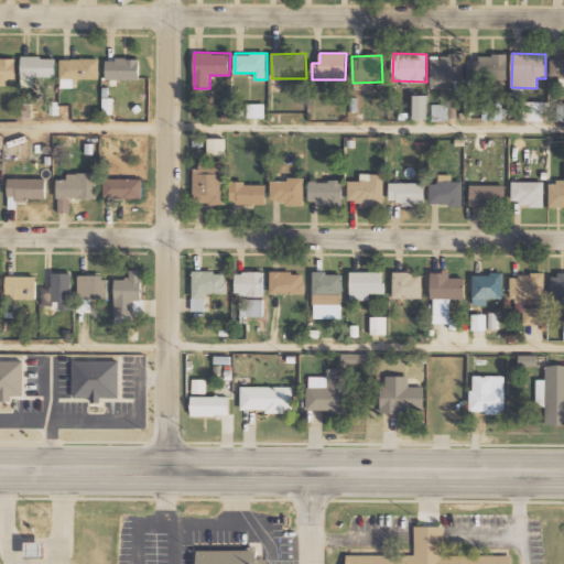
[(468,56),(469,79),(508,78),(507,55),(468,56)]
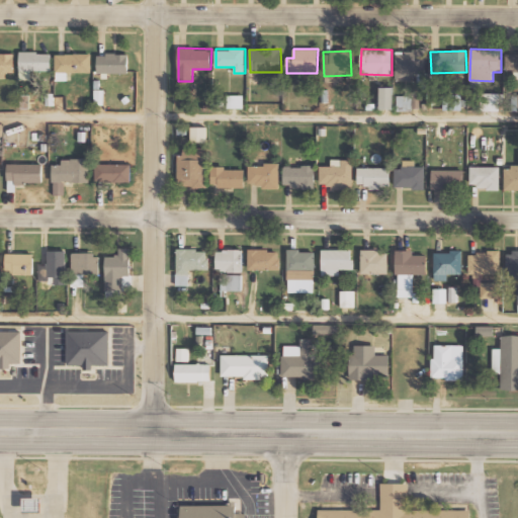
[(51,71),(51,52),(19,52),(19,80),(31,80),(31,71),(51,71)]
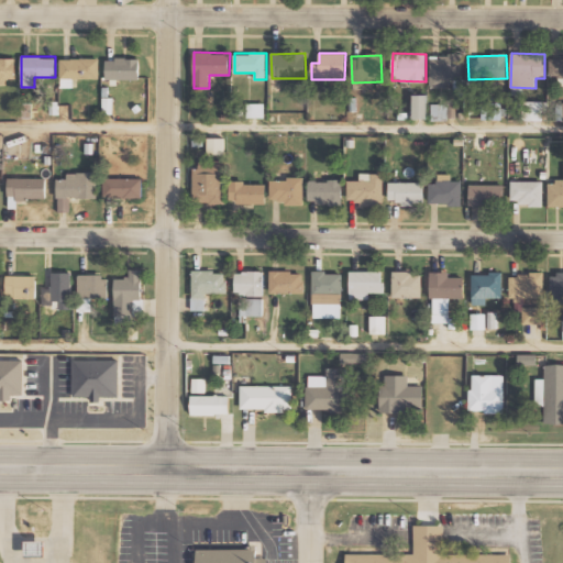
[(562,57),(551,58),(550,76),(560,76),(560,85),(562,85),(562,57)]
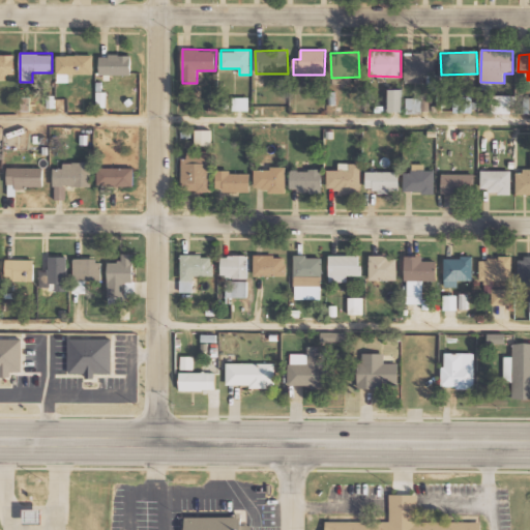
[(0,76),(15,77),(15,55),(0,55),(0,70),(0,76)]
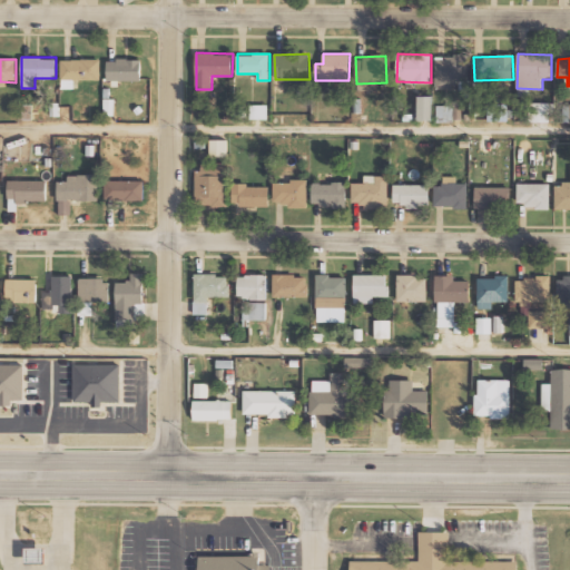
[(100,80),(100,59),(61,59),(61,89),(75,89),(75,79),(100,80)]
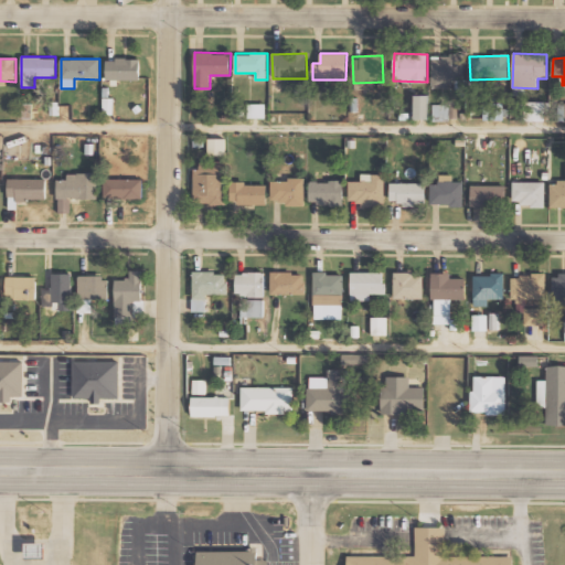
[(107,59),(106,80),(140,80),(140,59),(107,59)]
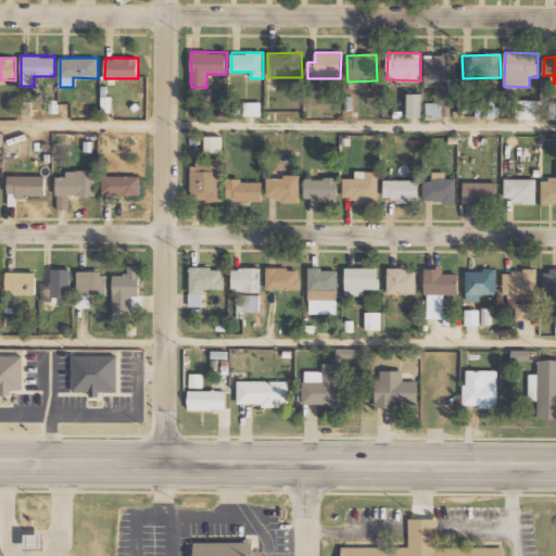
[(422,93),(408,93),(408,117),(421,117),(422,93)]
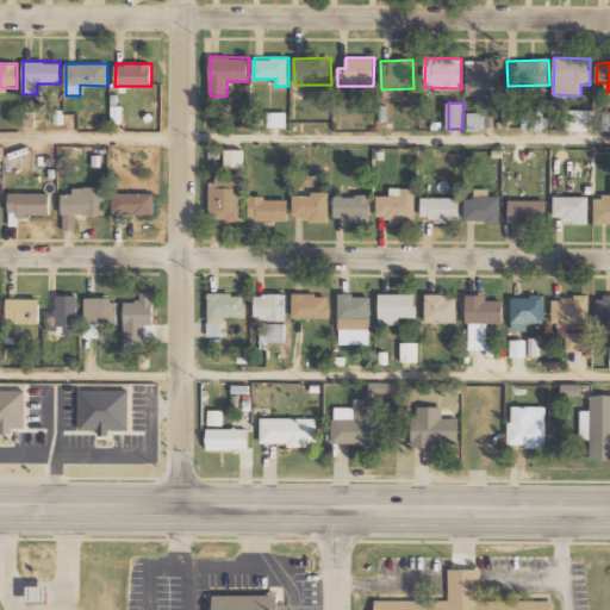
[(590,130),(589,110),(567,110),(567,131),(590,130)]
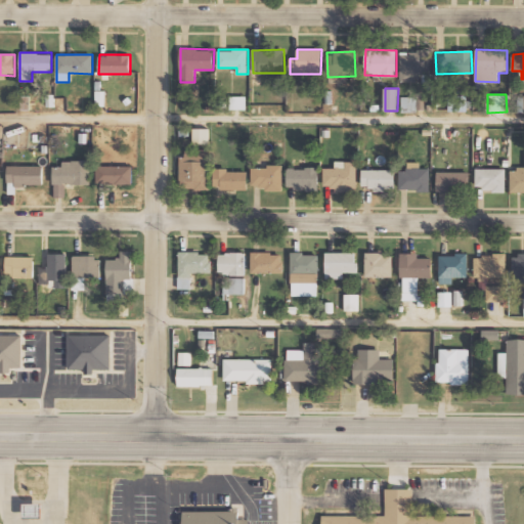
[(247,96),(230,95),(230,108),(246,110),(247,96)]
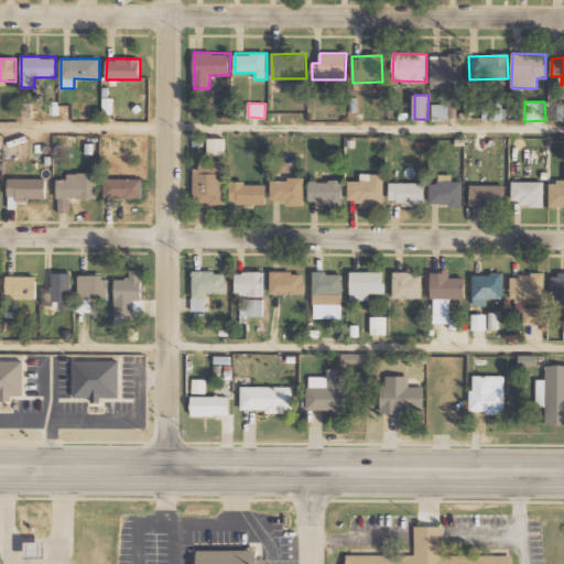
[(432,120),(456,120),(457,105),(432,104),(432,120)]
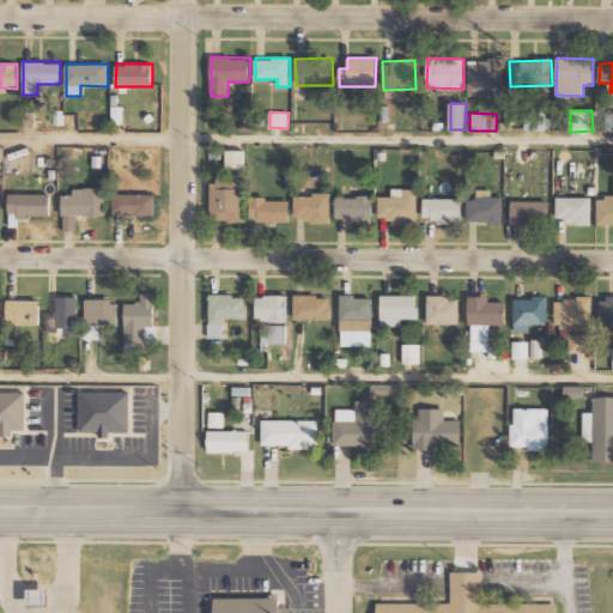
[(527,129),(546,129),(546,114),(527,114),(527,129)]
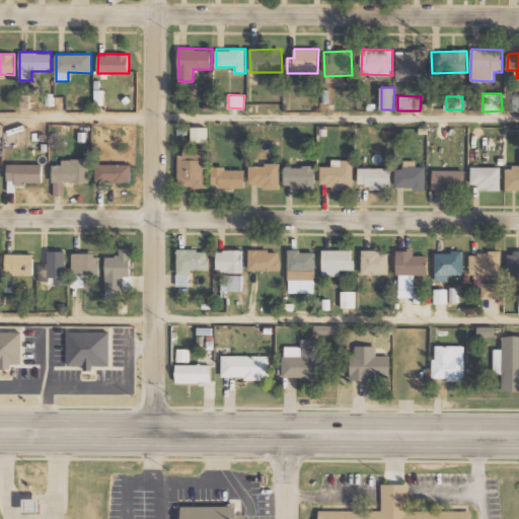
[(207,143),(207,127),(192,127),(192,143),(207,143)]
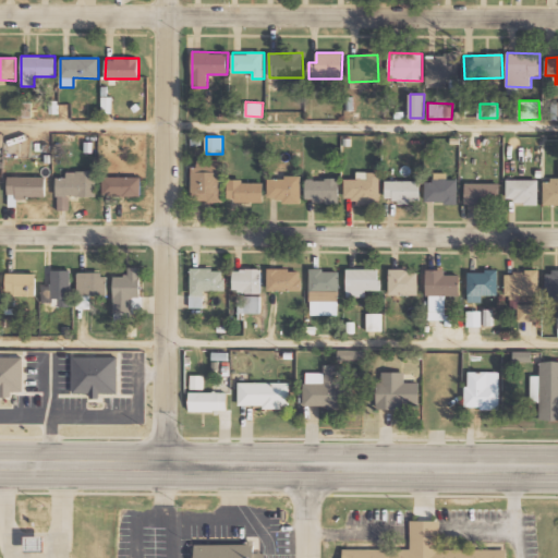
[(219,159),(192,159),(193,201),(220,201),(219,159)]
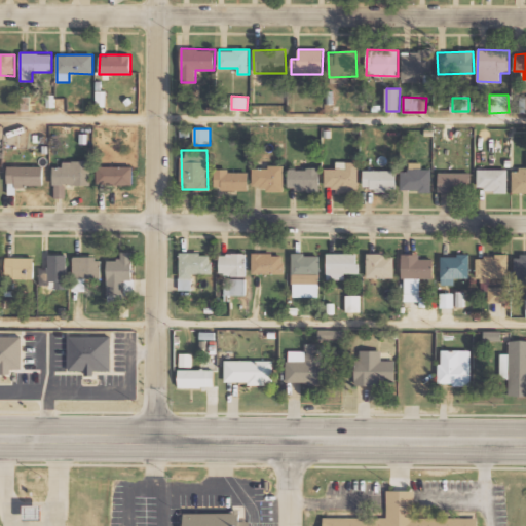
[(90,161),(63,161),(63,167),(53,167),(54,198),(65,197),(65,185),(90,185),(90,161)]
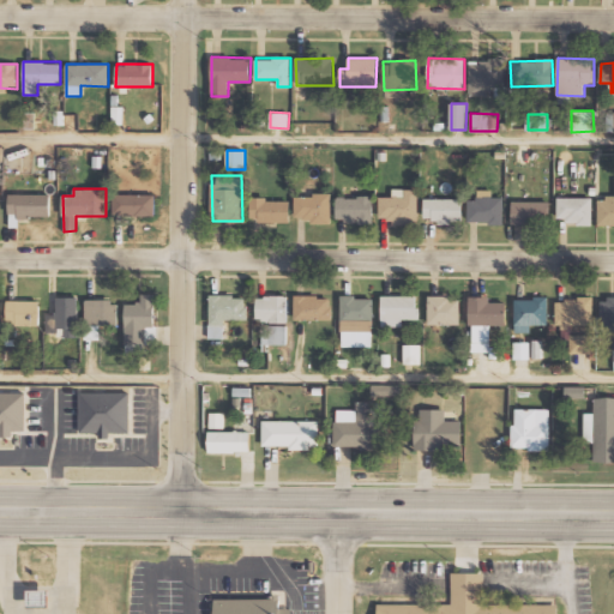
[(379,197),(379,222),(419,222),(419,190),(392,188),(392,197),(379,197)]
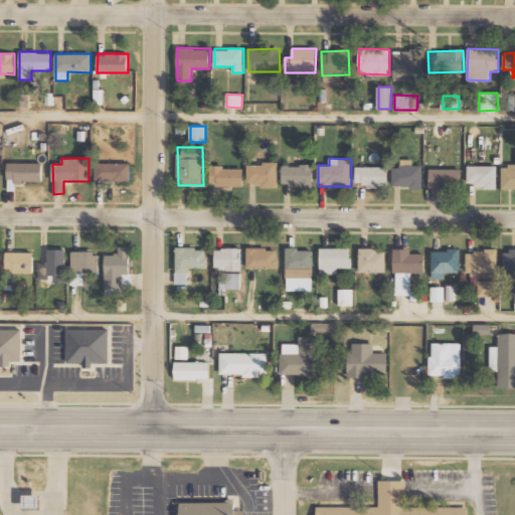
[(392,187),(422,187),(422,165),(412,165),(412,159),(400,159),(400,167),(393,167),(392,187)]
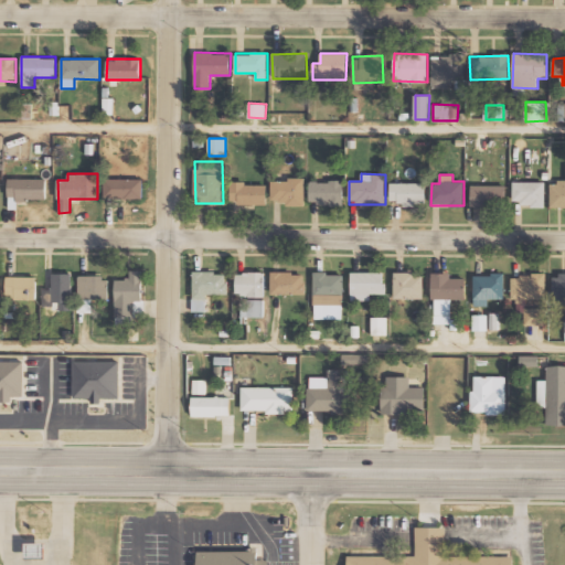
[(46,199),(46,179),(9,179),(9,200),(46,199)]
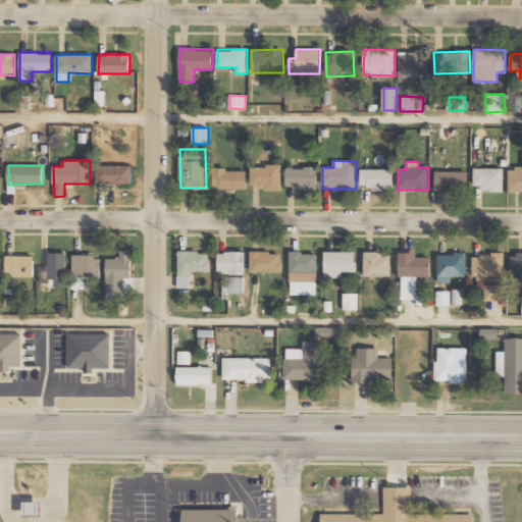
[(132,165),(97,165),(96,184),(132,184),(132,165)]
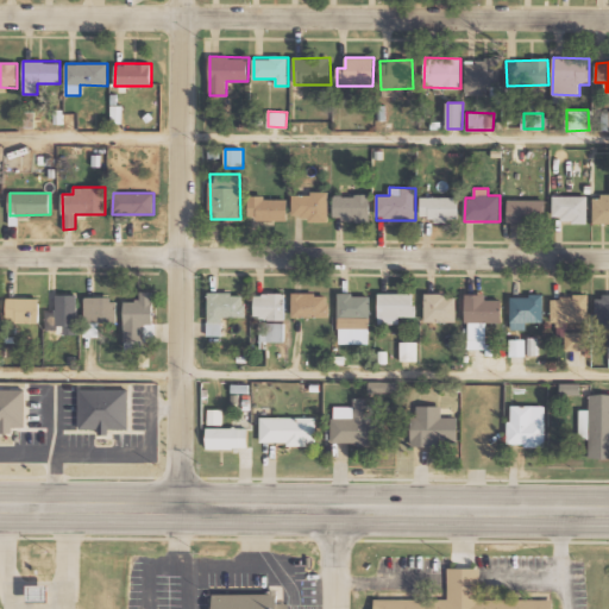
[(328,219),(328,193),(293,193),(293,219),(328,219)]
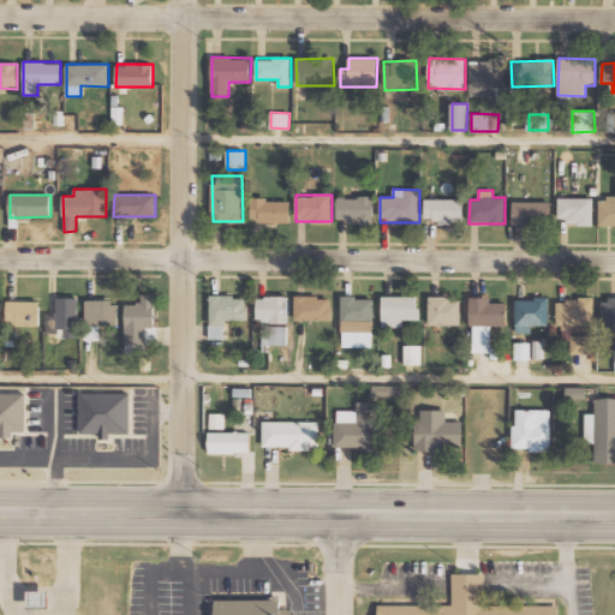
[(338,222),(374,222),(374,197),(336,197),(338,222)]
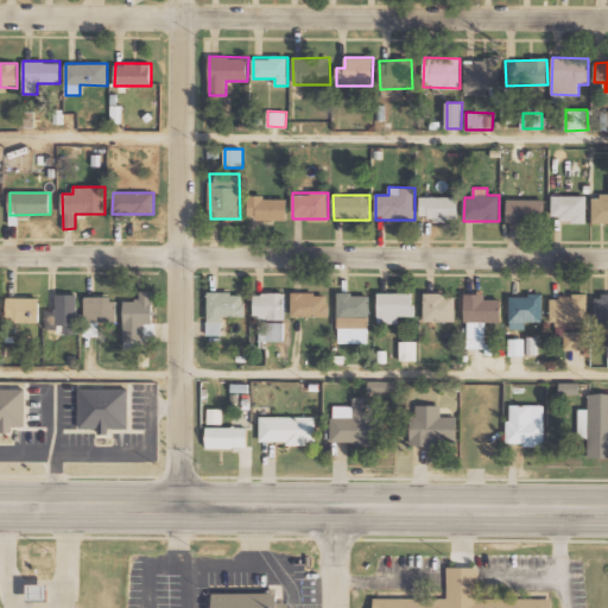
[(593,223),(607,223),(607,195),(593,196),(593,223)]
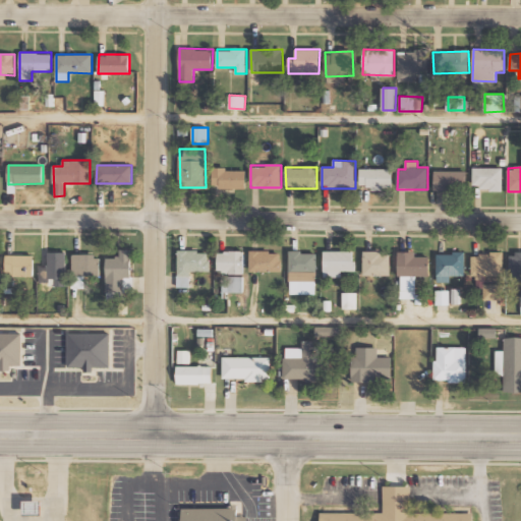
[(359,188),(393,188),(393,169),(360,168),(359,188)]
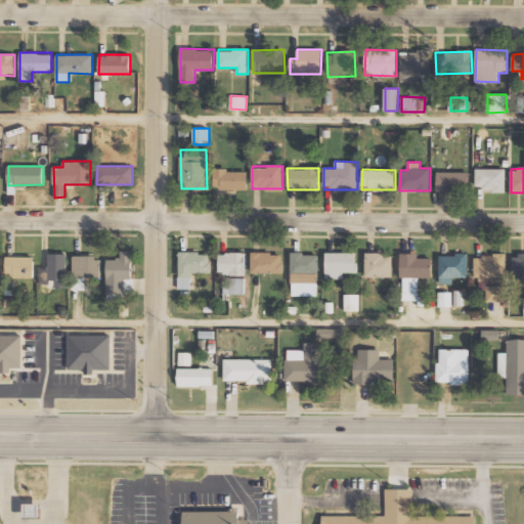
[(475,189),(506,190),(506,169),(476,169),(475,189)]
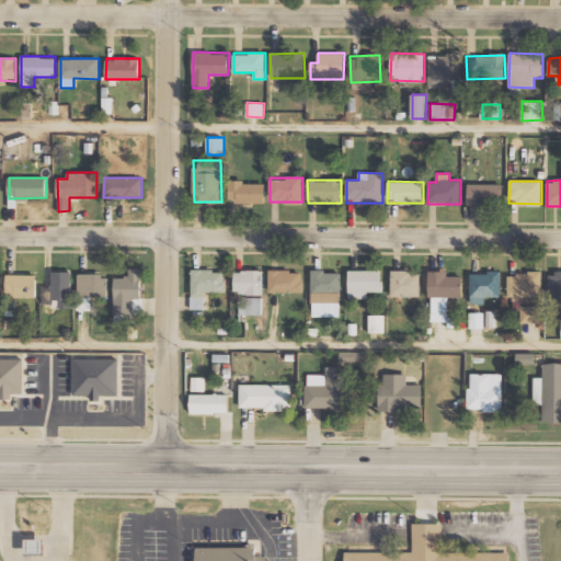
[(229,202),(264,203),(265,183),(229,182),(229,202)]
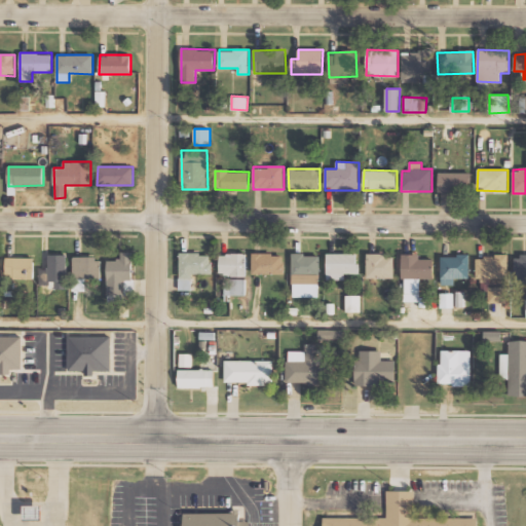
[(439,191),(471,191),(472,173),(439,172),(439,191)]
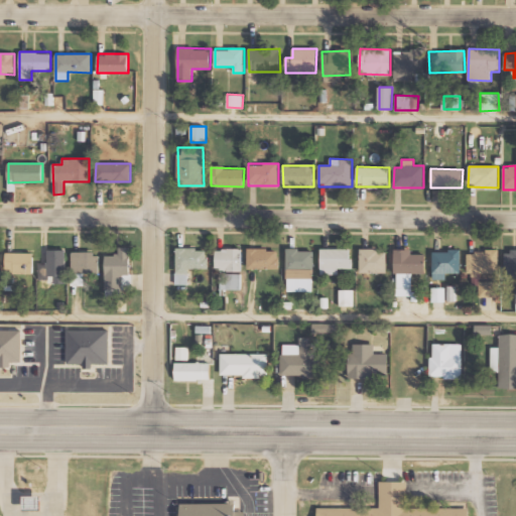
[(105,255),(106,289),(131,289),(131,247),(119,247),(119,255),(105,255)]
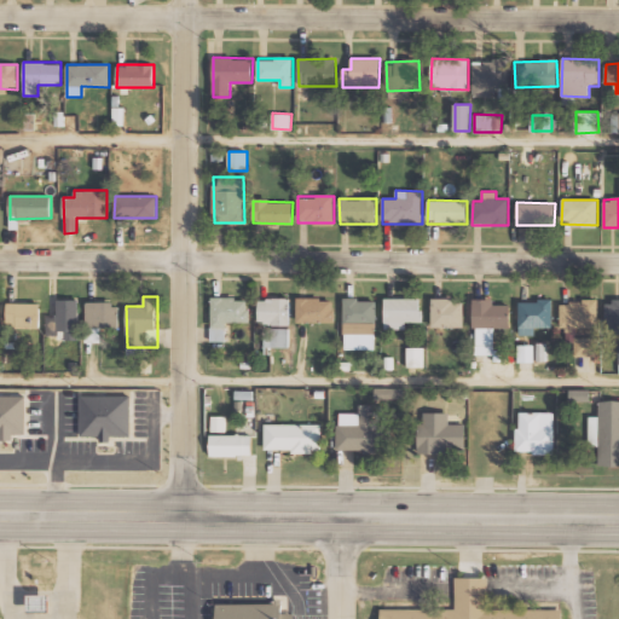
[(226,323),(249,323),(249,298),(212,299),(212,342),(226,341),(226,323)]
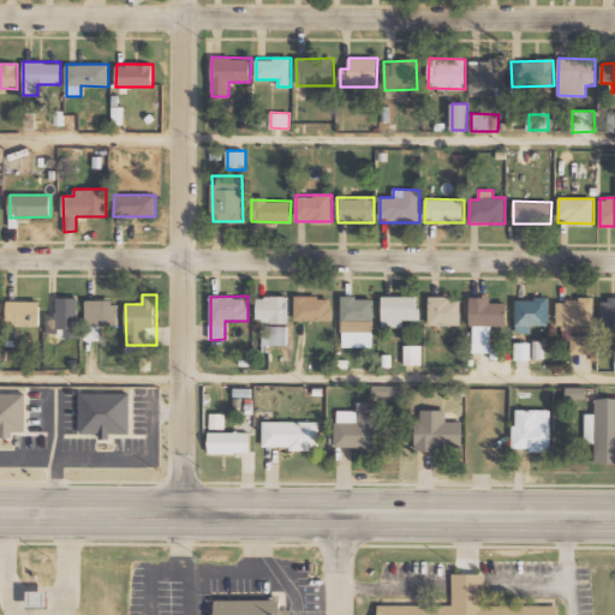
[(419,297),(382,296),(382,328),(404,328),(404,320),(419,321),(419,297)]
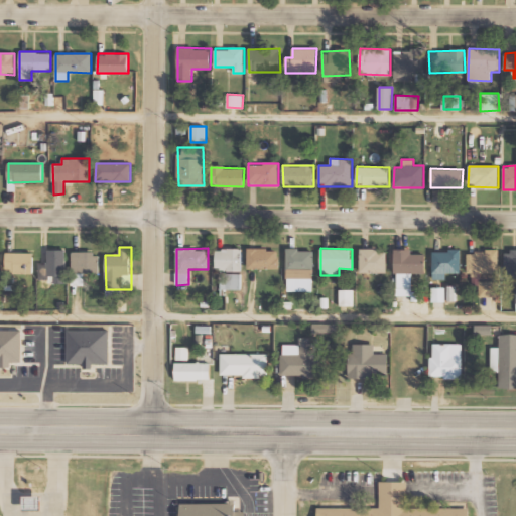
[(242,250),(216,249),(216,270),(241,271),(242,250)]
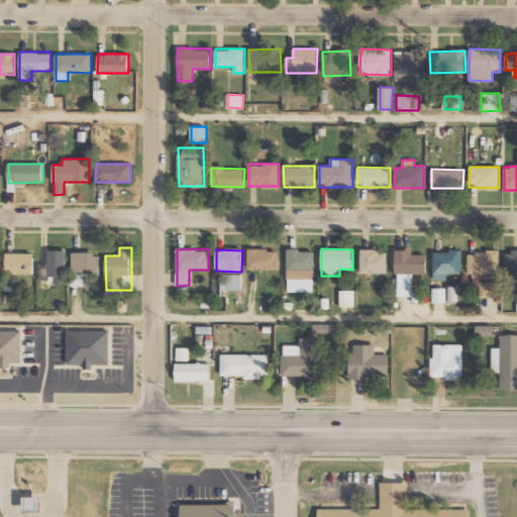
[(247,270),(279,270),(280,249),(248,249),(247,270)]
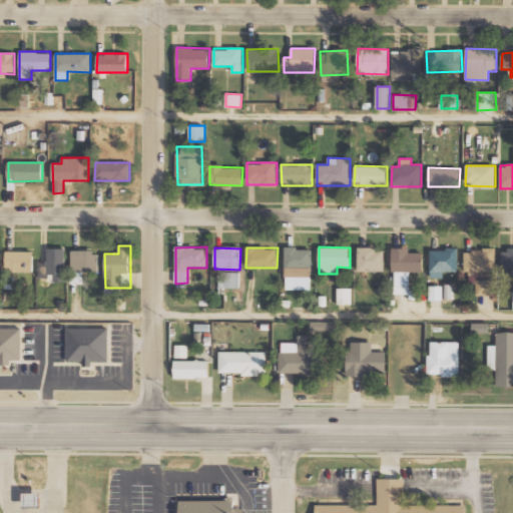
[(358,271),(385,272),(385,248),(358,247),(358,271)]
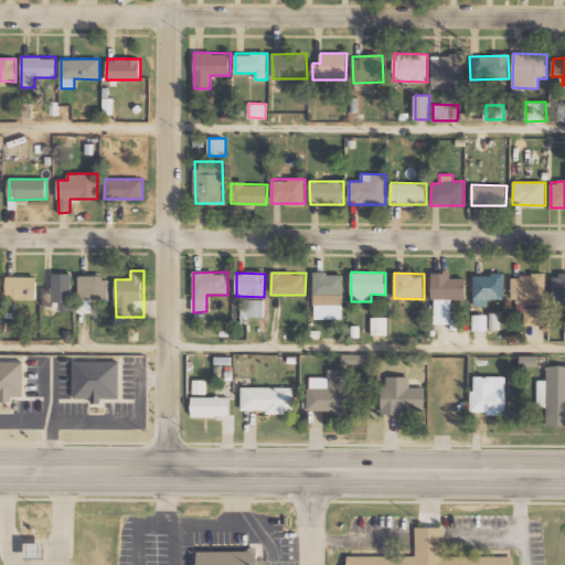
[(451,273),(434,273),(433,323),(451,324),(451,298),(466,299),(467,278),(451,278),(451,273)]
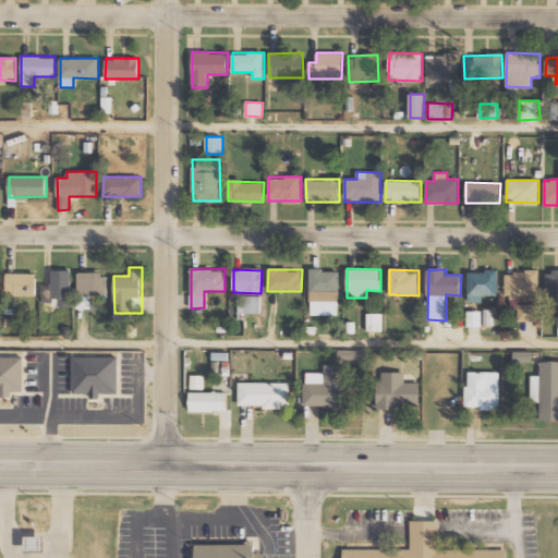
[(71,270),(51,270),(51,286),(43,286),(43,304),(71,305),(71,270)]
